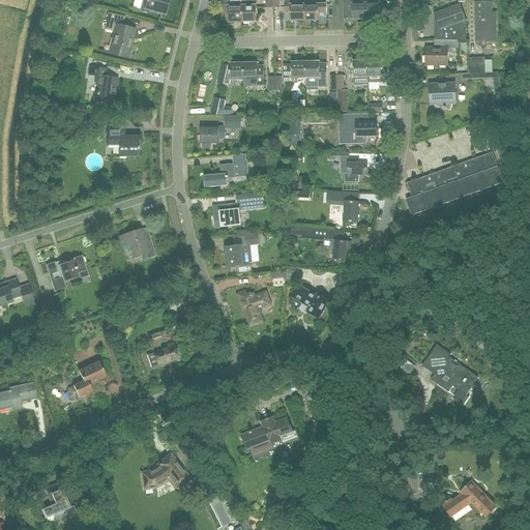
[(147,0),(145,8),(165,15),(169,0),(147,0)]
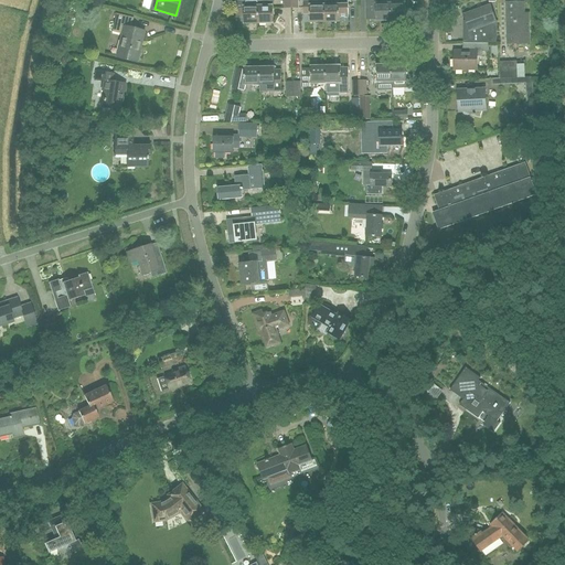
[(258,23),(258,1),(245,1),(245,0),(236,1),(236,17),(241,17),(241,22),(244,22),(244,23),(258,23)]
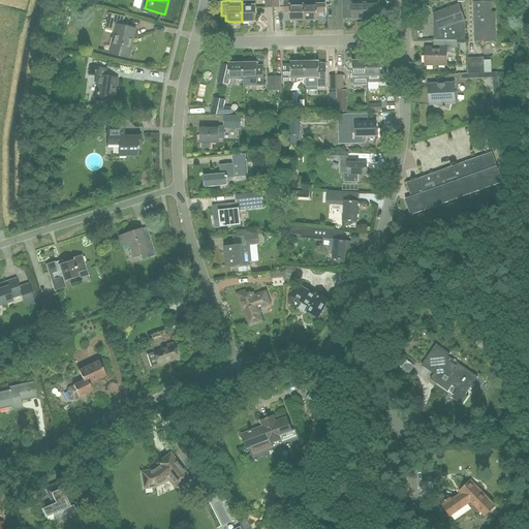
[(242,1),(242,22),(256,22),(255,5),(255,0),(242,1)]
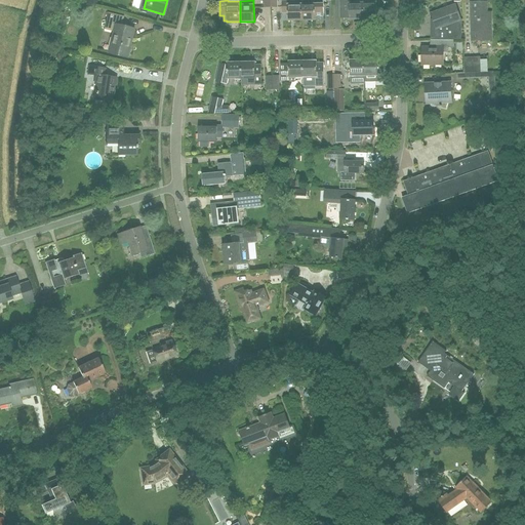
[(300,0),(301,5),(301,21),(316,19),(316,15),(324,15),(323,0),(300,0)]
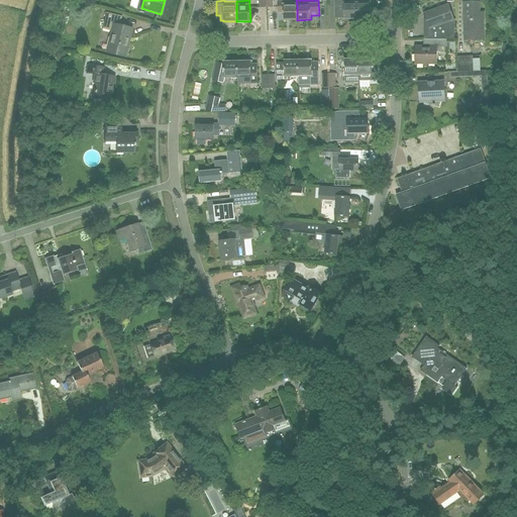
[(357,3),(357,2),(345,2),(344,0),(333,0),(334,18),(344,18),(344,19),(357,18),(357,3)]
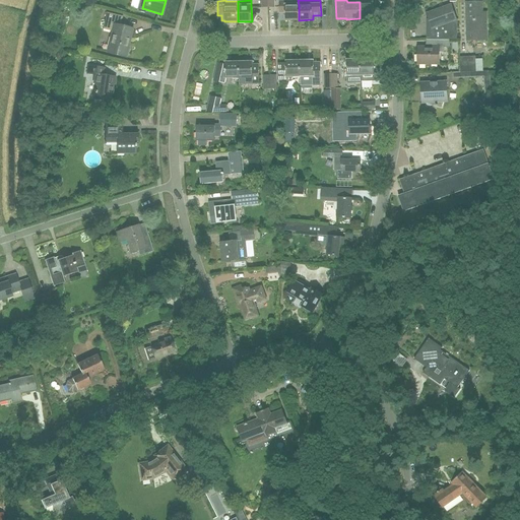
[(373,0),(372,0),(360,0),(360,2),(360,3),(360,18),(373,18),(373,0)]
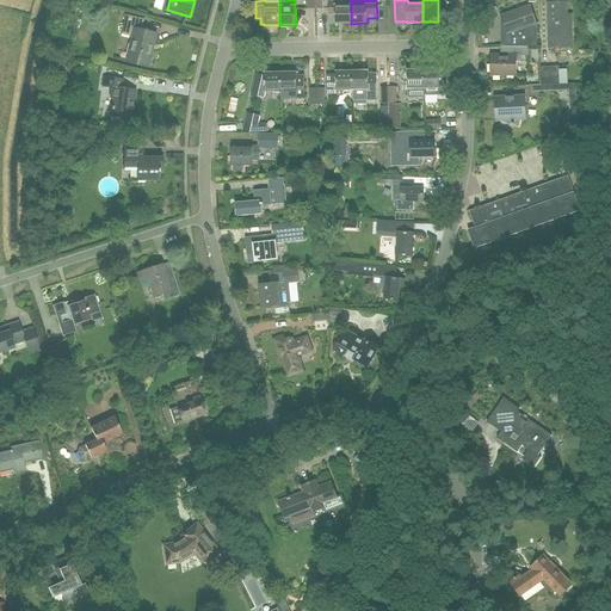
[(351,24),(351,6),(335,6),(335,1),(328,1),(328,16),(335,14),(335,24),(351,24)]
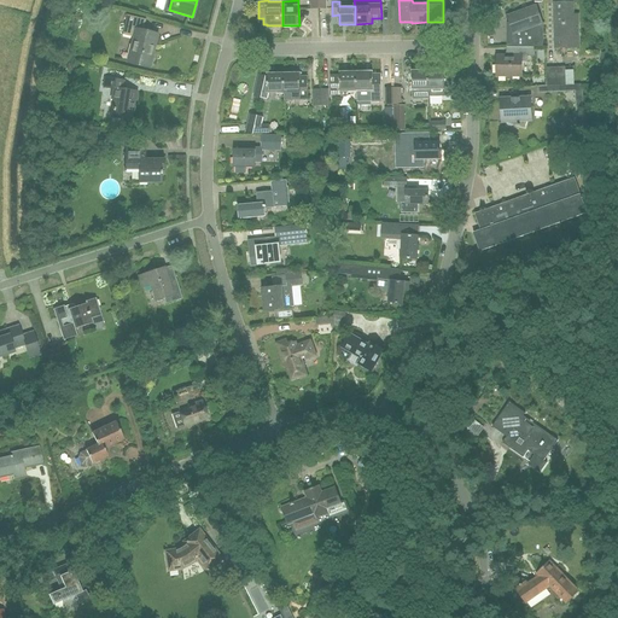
[(579,13),(573,13),(573,3),(555,3),(555,48),(579,48),(579,13)]
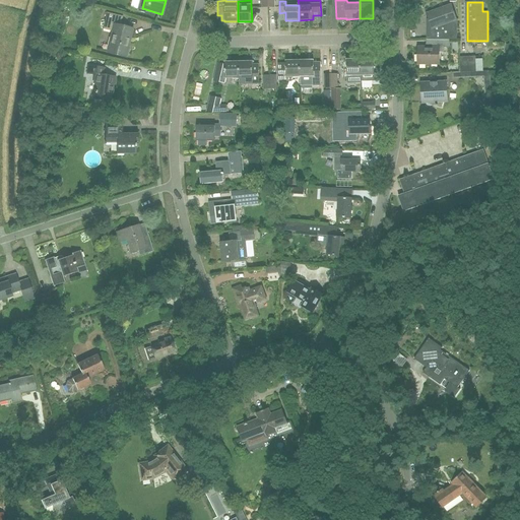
[(431,41),(450,41),(457,41),(457,19),(456,20),(451,5),(427,13),(431,24),(427,26),(427,40),(431,40),(431,41)]
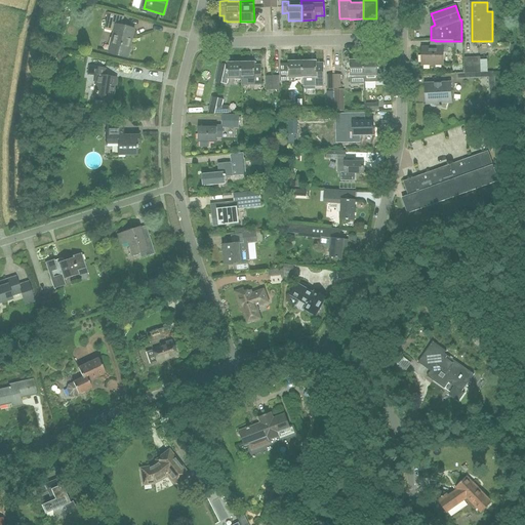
[(124,16),(108,12),(104,30),(112,32),(107,51),(129,56),(135,31),(121,28),(124,16)]
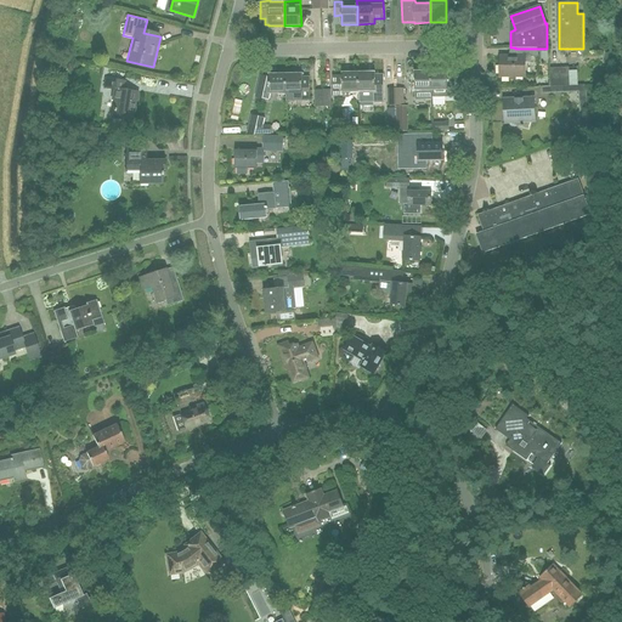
[(538,49),(515,49),(515,56),(501,56),(501,77),(525,77),(525,64),(531,62),(531,57),(538,57),(538,49)]
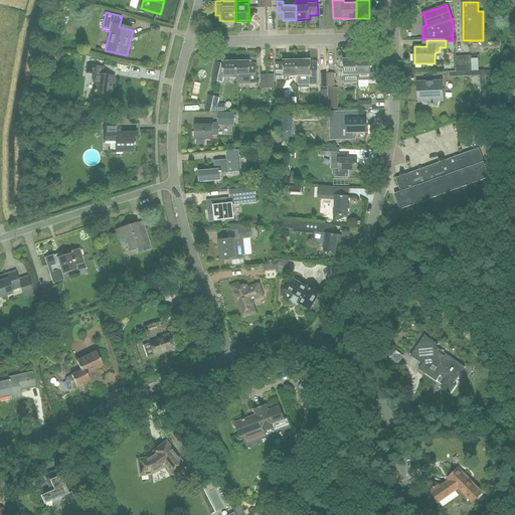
[(481,66),(488,66),(487,53),(480,54),(481,66)]
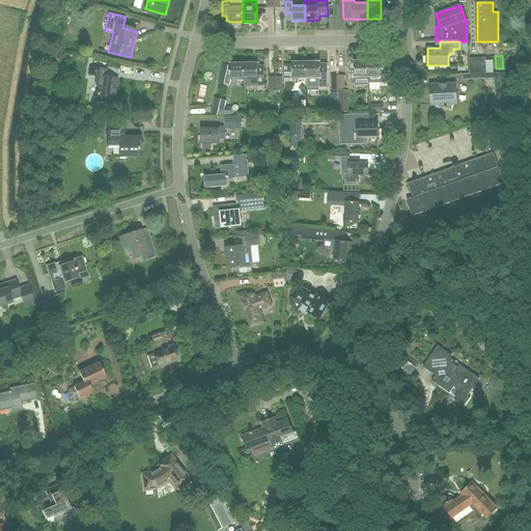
[(486,74),(485,58),(470,58),(471,74),(471,75),(476,74),(476,75),(486,74)]
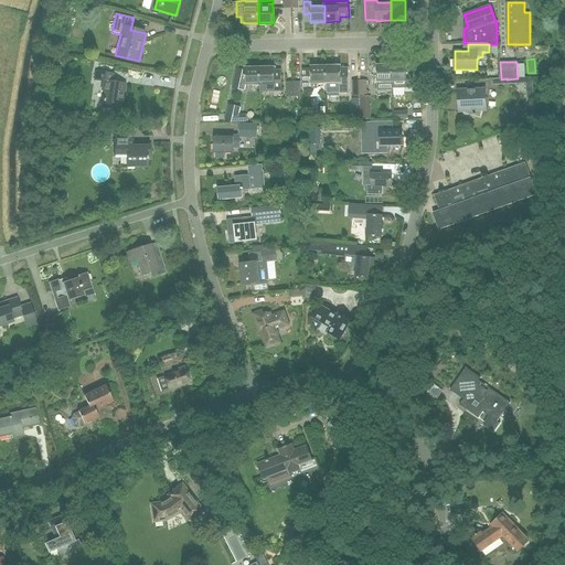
[(406,64),(392,65),(392,82),(392,88),(414,88),(413,70),(406,71),(406,64)]
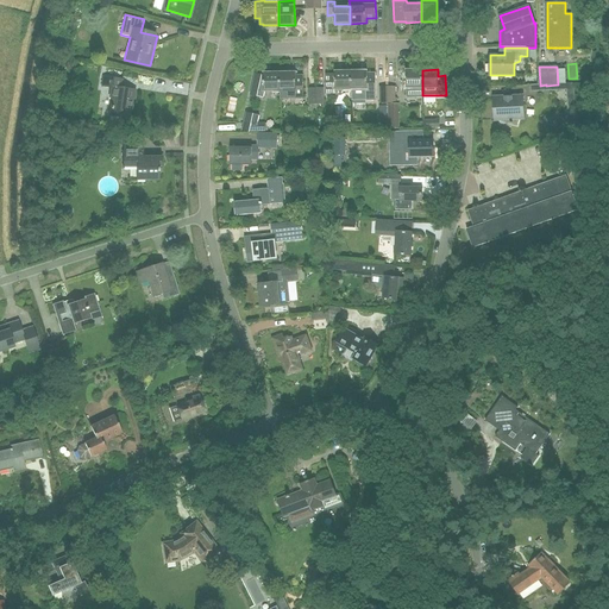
[(368,70),(351,71),(352,89),(375,89),(375,73),(368,73),(368,70)]
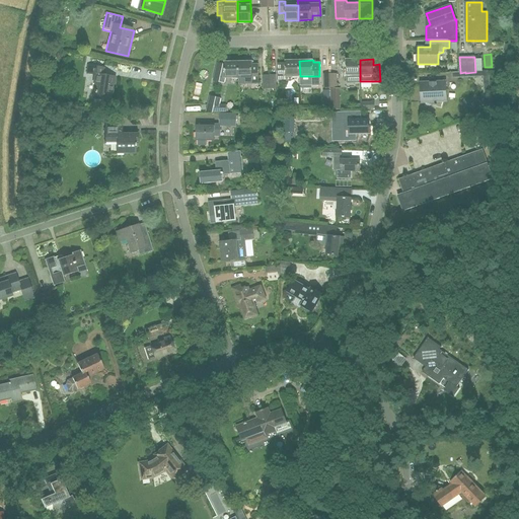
[(360,75),(360,60),(346,60),(347,82),(354,82),(354,75),(360,75)]
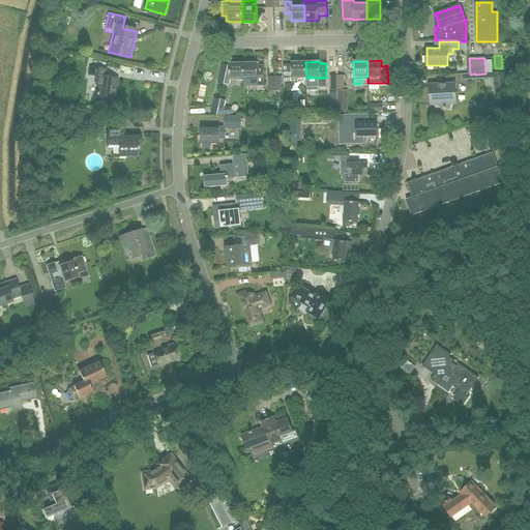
[(306,78),(305,62),(292,62),(292,64),(284,64),(284,82),(298,82),(298,79),(306,78)]
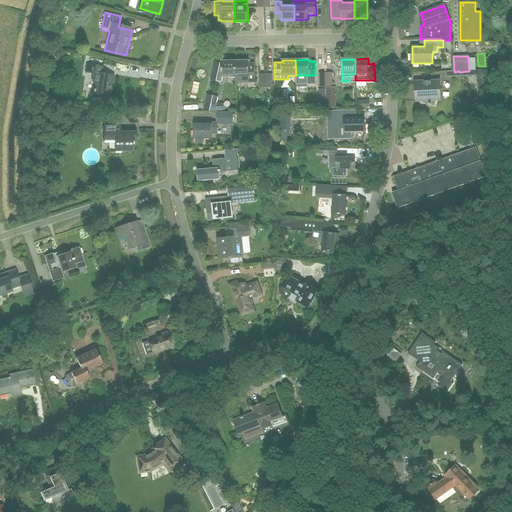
[(215,62),(211,80),(222,82),(223,77),(235,77),(235,61),(222,62),(222,63),(220,63),(215,62)]
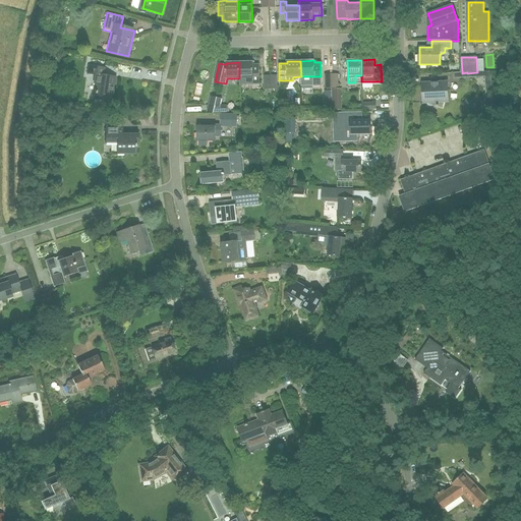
[(252,62),(239,62),(239,78),(240,84),(259,83),(259,65),(253,65),(252,62)]
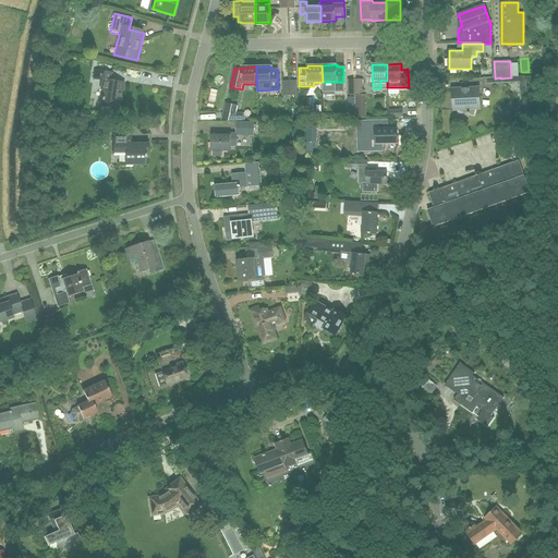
[(110,81),(112,73),(95,71),(94,79),(102,80),(100,89),(104,89),(100,112),(111,113),(112,108),(119,108),(121,91),(123,92),(124,83),(110,81)]
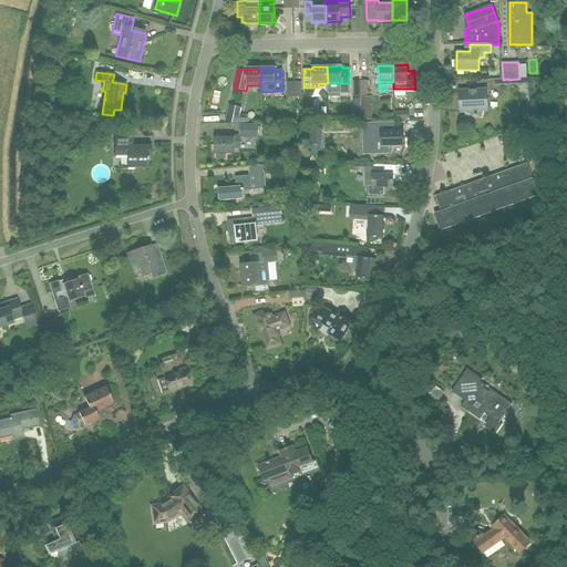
[(487,90),(460,91),(461,102),(461,101),(465,103),(462,112),(482,119),(486,103),(487,100),(487,90)]
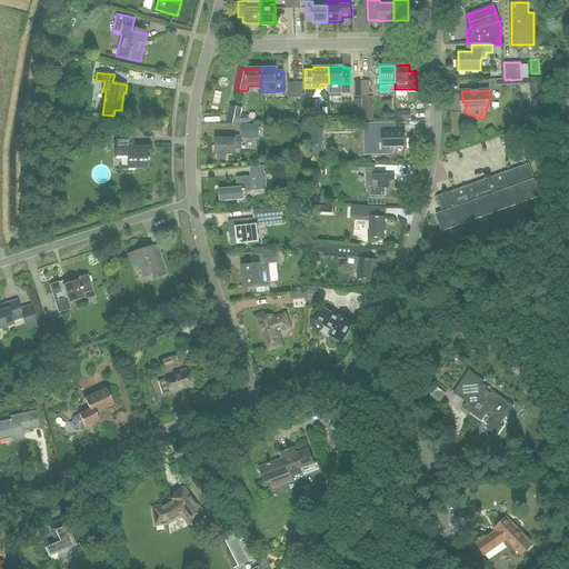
[(240,116),(242,108),(230,106),(227,122),(232,123),(248,122),(248,116),(240,116)]
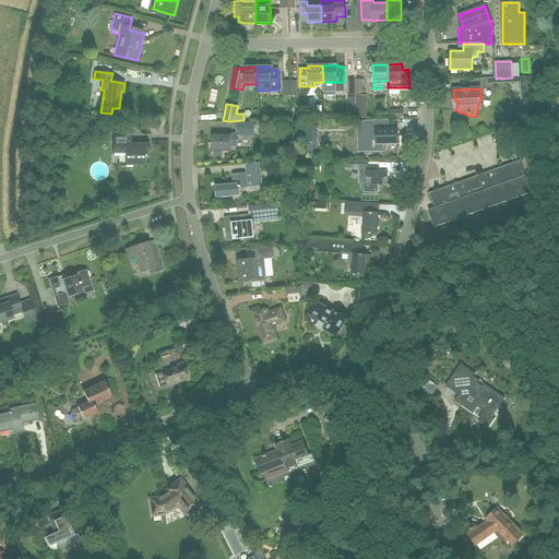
[(527,115),(511,115),(512,123),(527,123),(527,115)]
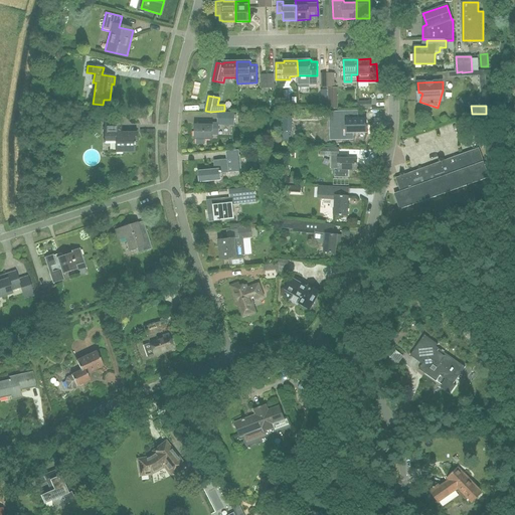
[(72,111),(71,119),(83,120),(84,112),(72,111)]
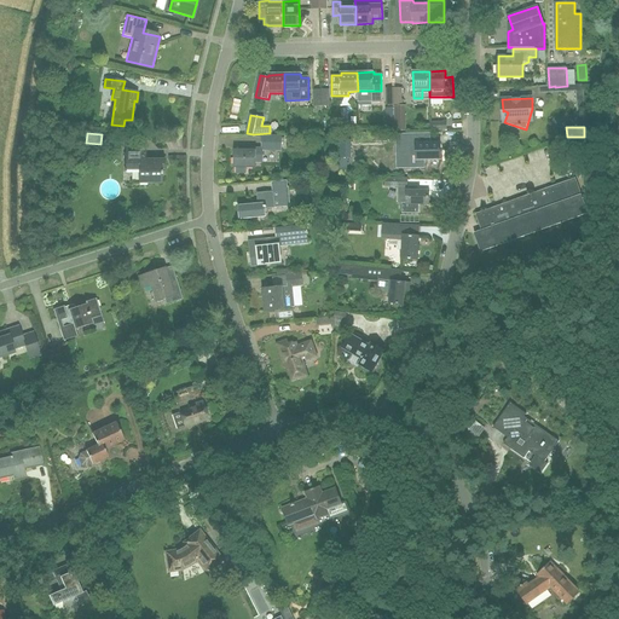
[(261,136),(261,149),(252,149),(252,151),(236,151),(236,167),(236,173),(247,173),(247,167),(255,167),(255,162),(262,162),(262,150),(282,151),(282,136),(261,136)]
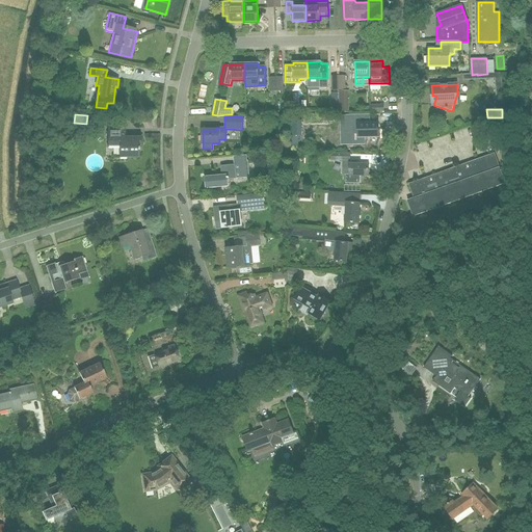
[(348,116),(348,131),(358,131),(358,137),(370,136),(370,143),(378,142),(378,136),(378,124),(358,124),(358,116),(348,116)]
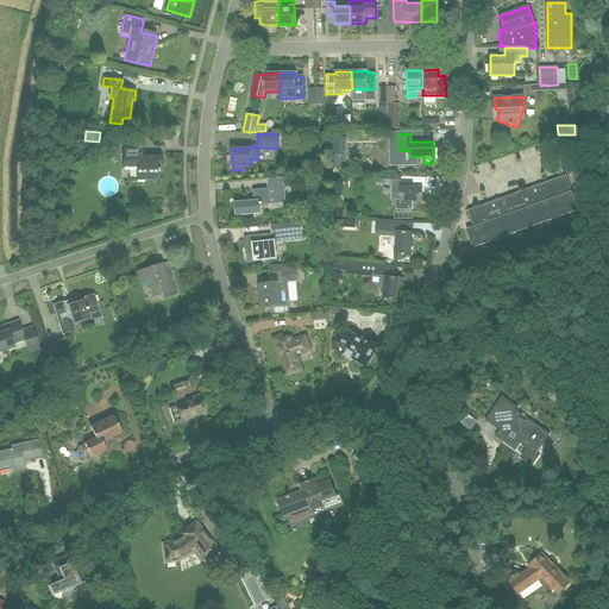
[(336,137),(336,156),(346,156),(346,137),(336,137)]
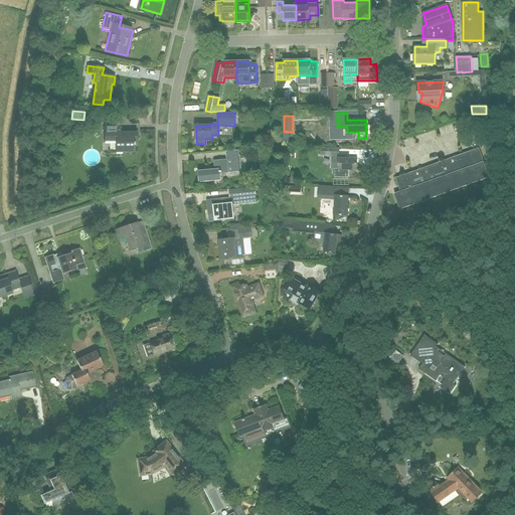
[(122,122),(105,122),(105,141),(116,141),(116,152),(135,152),(135,141),(137,141),(137,133),(122,133),(122,122)]
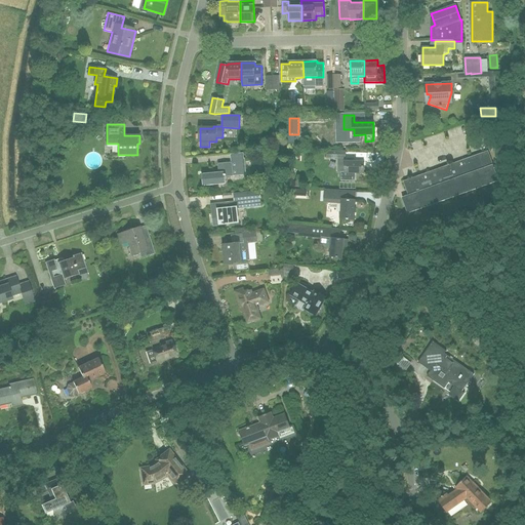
[(488,152),(404,182),(409,195),(403,198),(408,213),(498,180),(488,152)]
